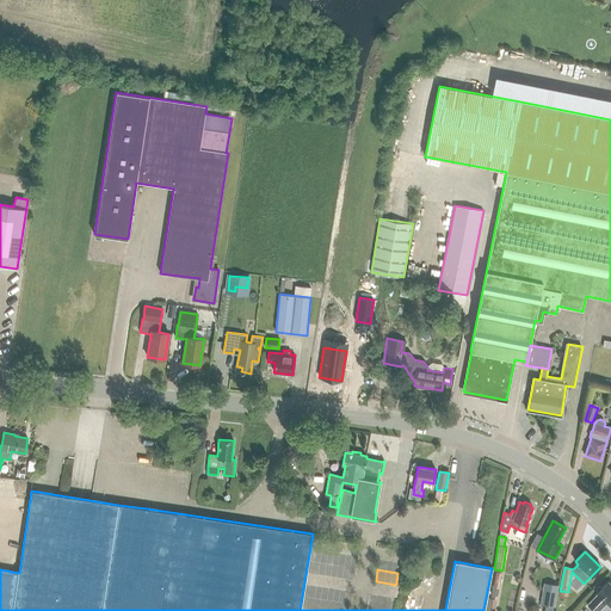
[(599,585),(596,590),(596,591),(598,592),(597,593),(587,604),(593,610),(597,610),(603,605),(602,604),(604,600),(610,606),(610,584),(608,581),(603,587),(600,586),(599,585)]
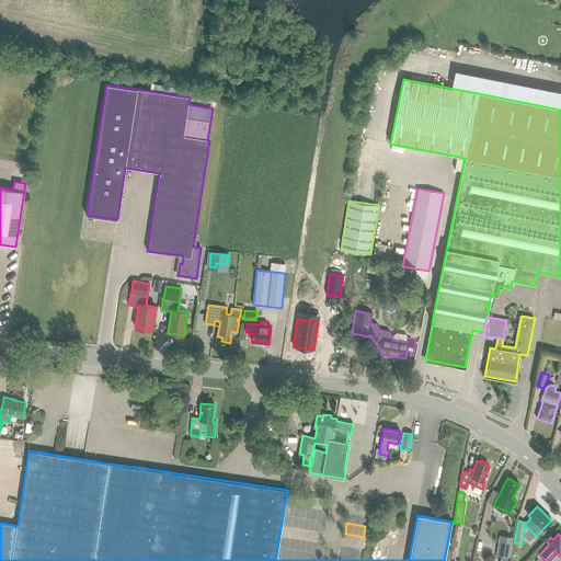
[(503,536),(501,549),(511,550),(513,537),(503,536)]
